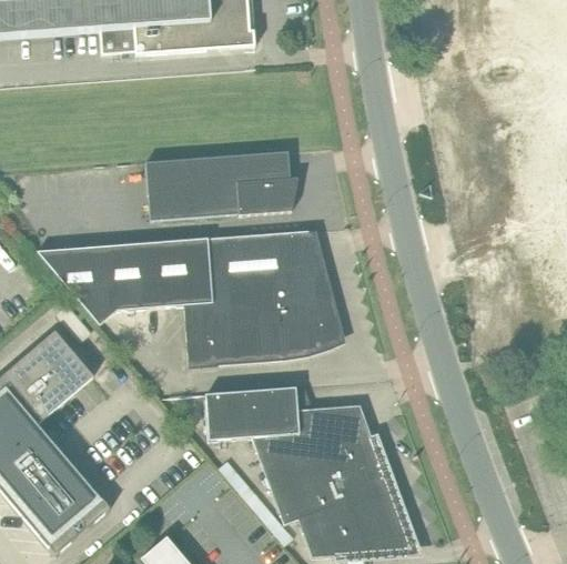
[(0,0),(0,36),(100,29),(102,52),(134,50),(135,53),(255,46),(254,29),(252,30),(249,0),(0,0)]
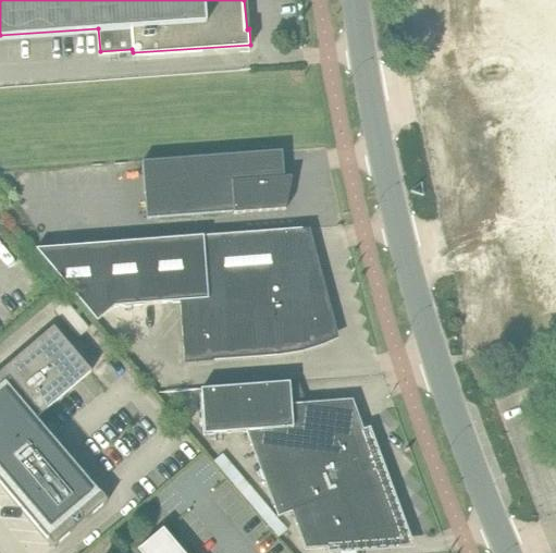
[(476,0),(482,76),(526,73),(546,344),(555,343),(555,0),(476,0)]
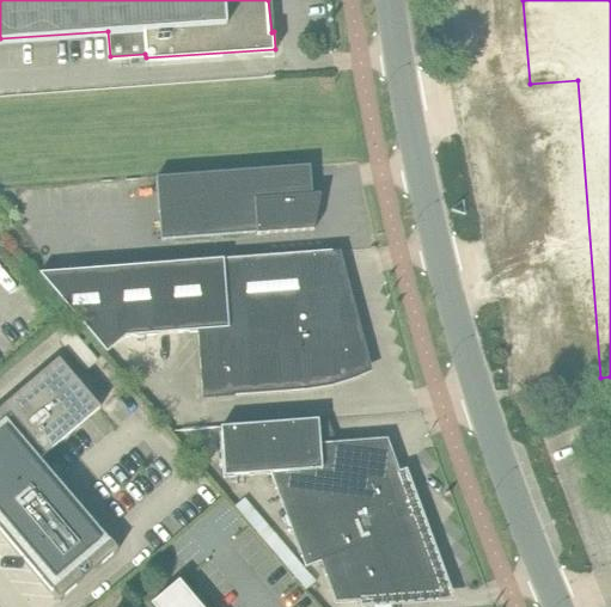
[(313,202),(312,191),(311,161),(157,173),(162,237),(257,230),(257,231),(315,226),(319,202),(313,202)]
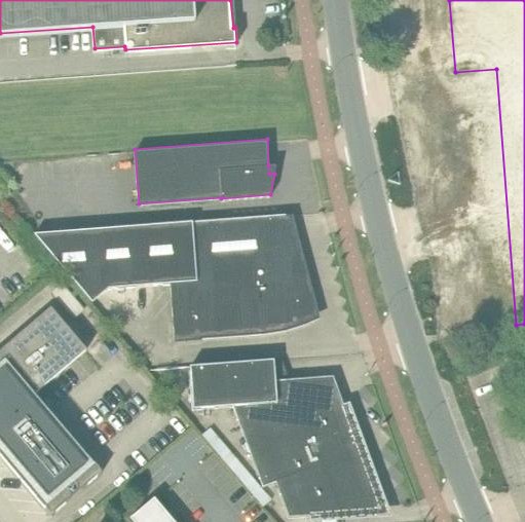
[(175,340),(182,339),(202,338),(201,331),(262,327),(284,324),(304,317),(313,313),(287,214),(293,213),(293,212),(34,231),(92,300),(109,286),(171,282),(175,340)]
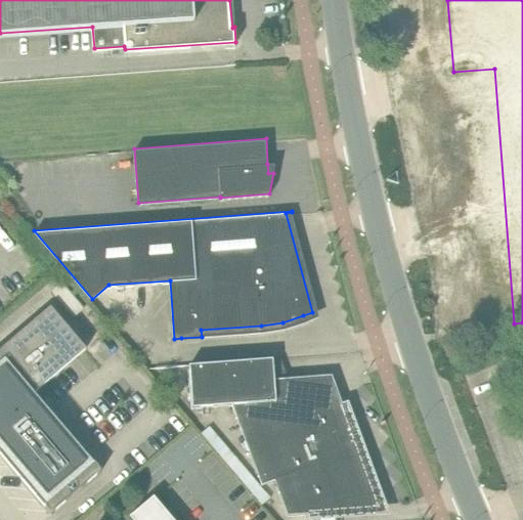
[(51,290),(72,314),(84,304),(63,279),(51,290)]
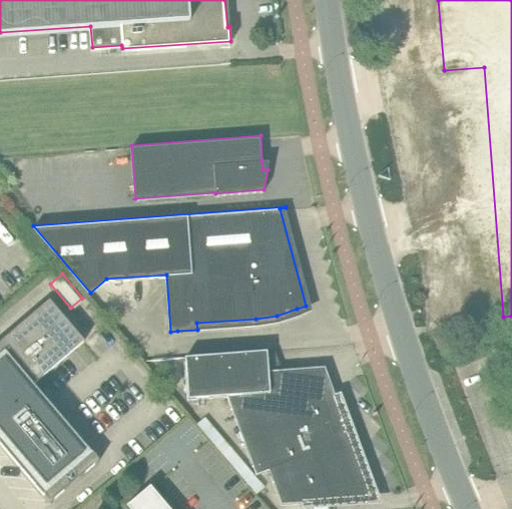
[(0,440),(50,499),(99,458),(0,341),(0,440)]
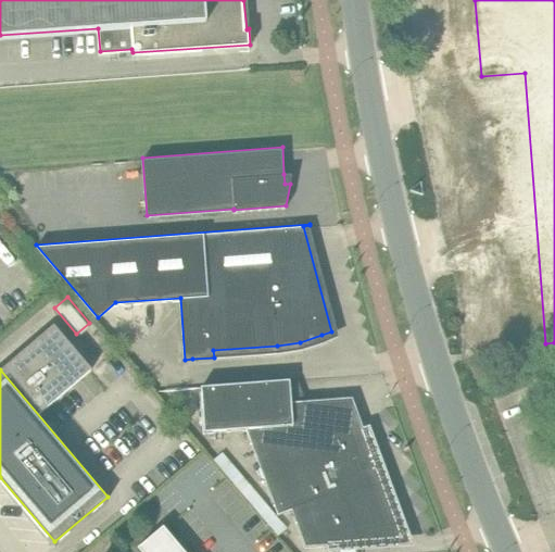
[(201,385),(202,406),(204,430),(246,427),(278,513),(292,507),(305,544),(343,541),(349,540),(360,537),(369,530),(378,522),(382,512),(386,500),(386,489),(382,478),(352,396),(291,400),(289,378),(201,385)]
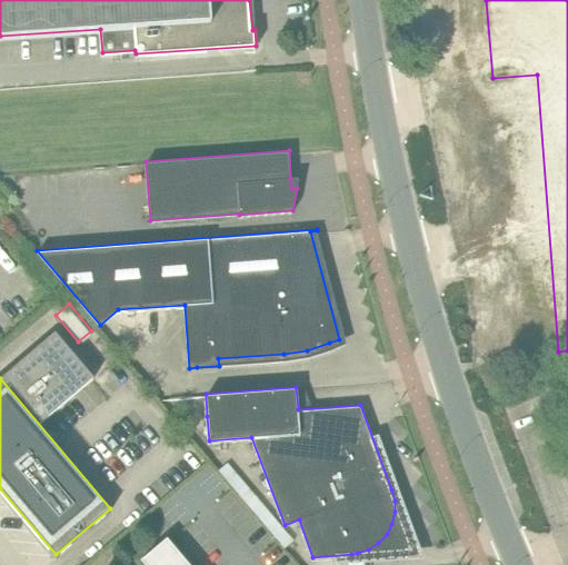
[(191,564),(167,536),(140,558),(146,564),(191,564)]
